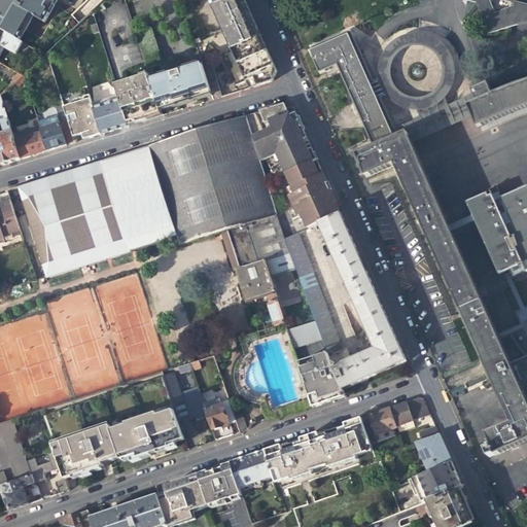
[(1,0),(0,2),(0,31),(14,39),(29,14),(32,16),(44,23),(48,14),(45,13),(51,0),(1,0)]
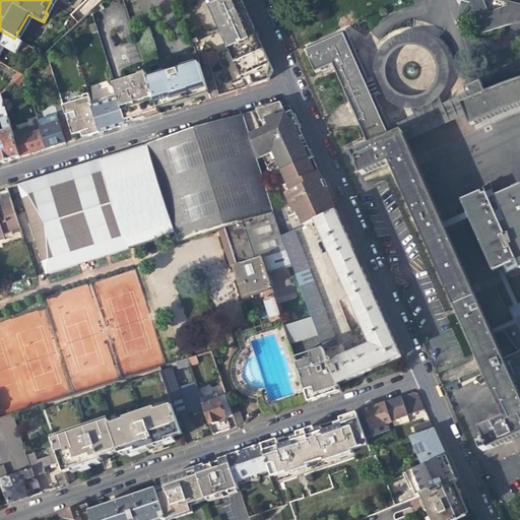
[(48,14),(56,0),(51,0),(45,13),(48,14)]
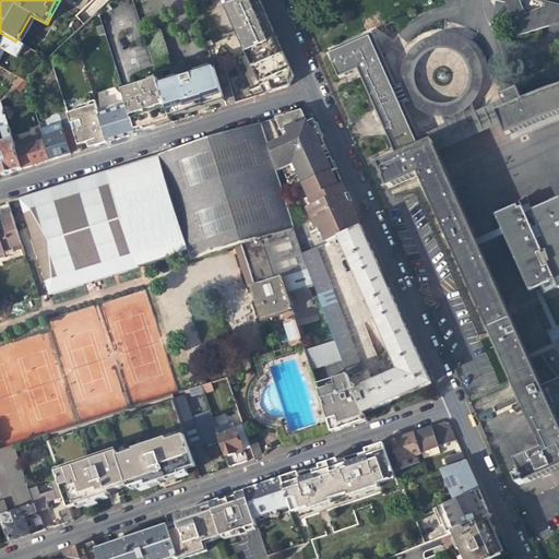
[(256,90),(260,88),(258,84),(266,80),(272,92),(289,85),(293,78),(278,46),(266,19),(258,0),(219,0),(245,56),(237,59),(244,73),(240,74),(249,93),(256,90)]
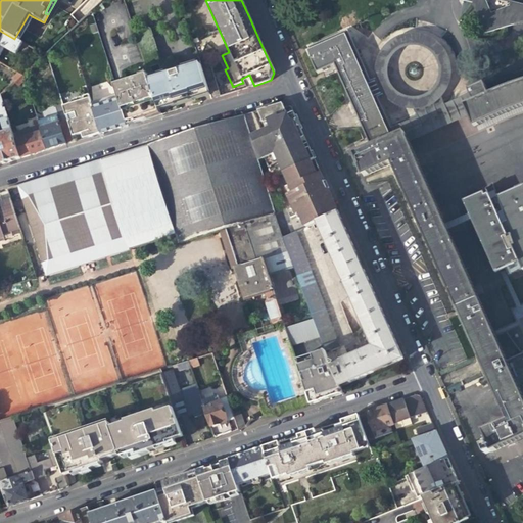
[(513,26),(506,6),(490,11),(485,0),(465,0),(473,2),(483,34),(489,31),(513,26)]
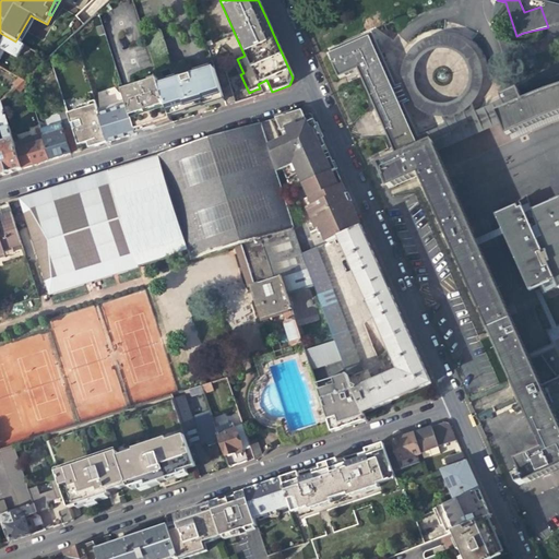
[(540,7),(548,27),(549,26),(557,24),(558,23),(558,4),(546,1),(545,6),(540,7)]
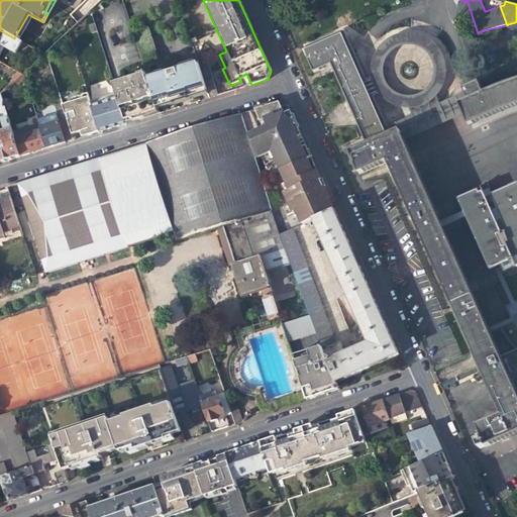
[(31,16),(28,14),(14,38),(18,40),(31,16)]
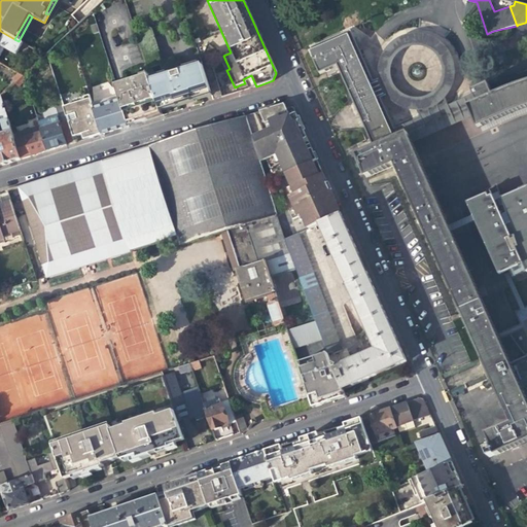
[(157,64),(146,29),(134,32),(148,77),(159,108),(172,104),(178,102),(179,103),(197,98),(197,96),(200,95),(210,92),(213,91),(204,64),(202,64),(188,68),(184,56),(157,64)]
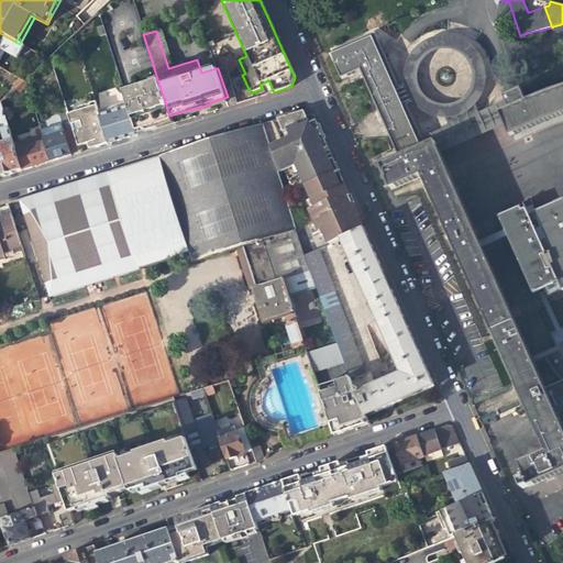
[(15,42),(0,33),(0,48),(17,58),(24,46),(20,44),(15,42)]
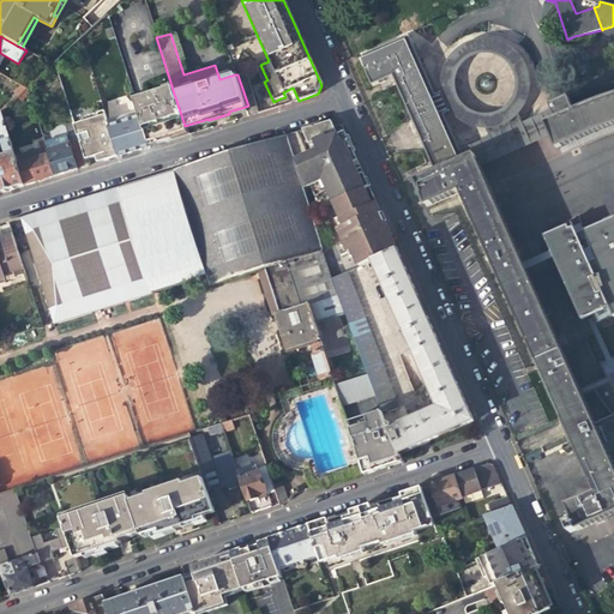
[(527,56),(516,47),(503,40),(488,37),(473,41),(459,48),(450,60),(444,74),(444,90),(447,104),(457,116),(469,125),(485,130),(500,128),(513,122),(525,113),(533,100),(535,85),(533,70),(527,56)]
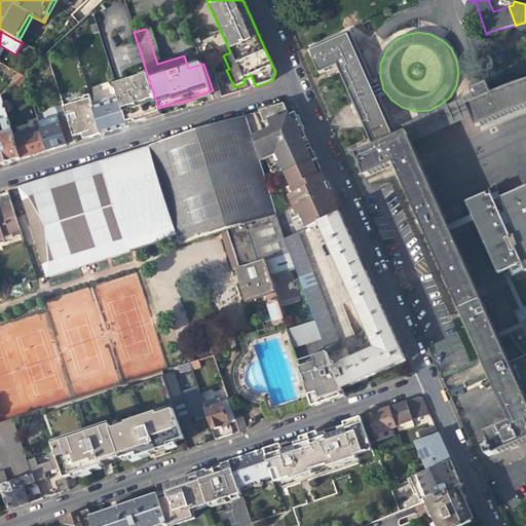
[(386,127),(346,36),(308,52),(318,74),(324,72),(326,76),(338,70),(350,98),(367,137),(386,127)]
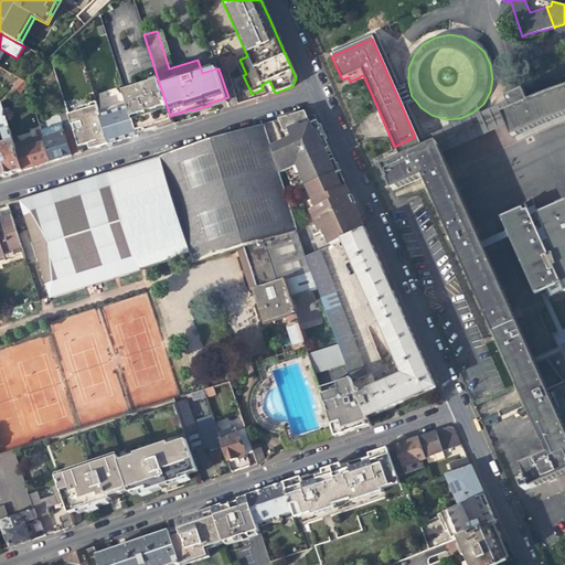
[(216,60),(219,68),(228,97),(230,103),(231,106),(240,103),(226,63),(230,56),(221,51),(216,60)]
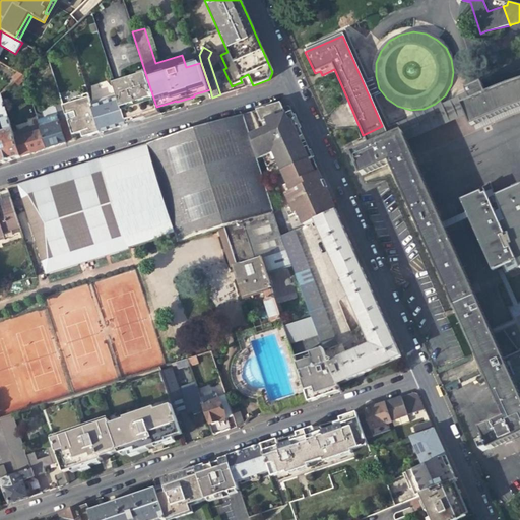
[(14,83),(22,76),(16,73),(12,79),(14,83)]
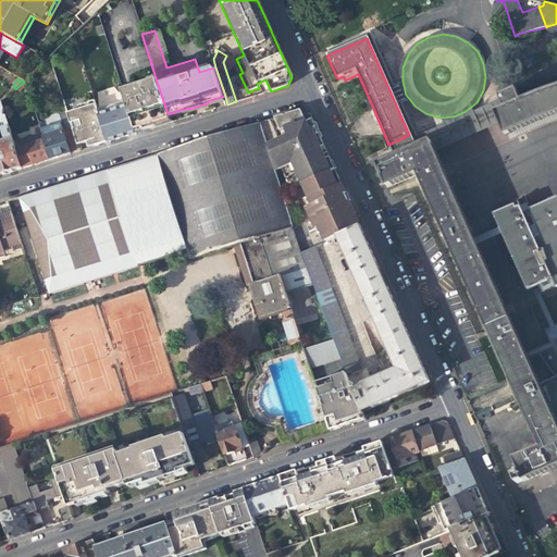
[(261,94),(271,91),(265,79),(257,84),(259,88),(261,94)]
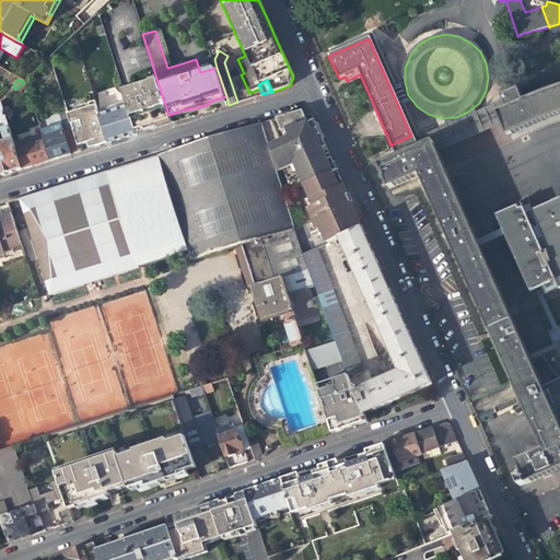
[(153,125),(170,120),(168,115),(158,82),(121,92),(126,104),(135,131),(153,125)]
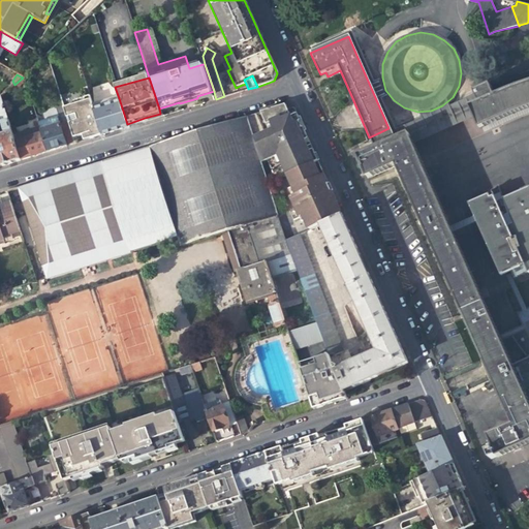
[(472,92),(473,95),(477,102),(468,107),(473,117),(478,128),(481,127),(494,121),(495,121),(498,119),(502,118),(505,117),(508,115),(511,114),(515,113),(518,112),(523,110),(528,107),(528,82),(526,83),(494,94),(489,85),(472,92)]
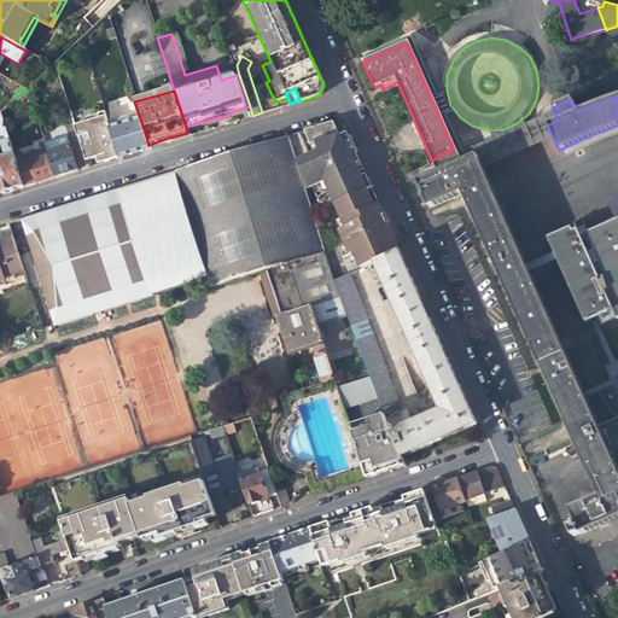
[(483,168),(553,136),(547,126),(558,120),(553,111),(458,155),(461,163),(478,157),(483,168)]
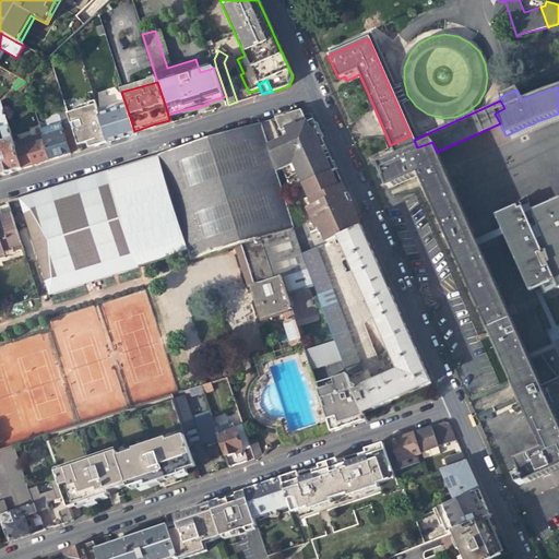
[(67,115),(71,130),(75,145),(85,143),(86,147),(93,145),(94,146),(106,143),(97,114),(93,102),(74,108),(75,113),(67,115)]
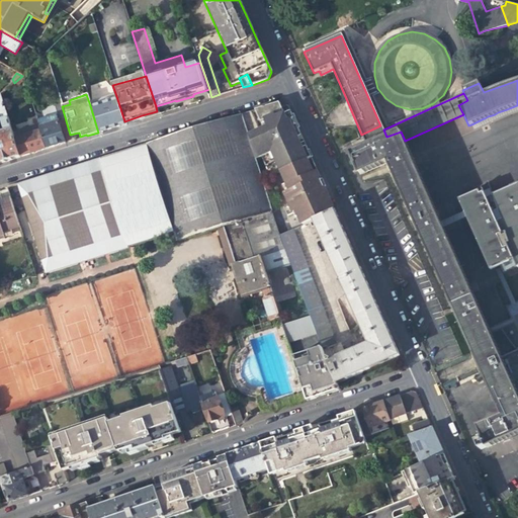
[(0,133),(0,163),(9,160),(20,157),(15,140),(12,133),(1,95),(0,96),(0,117),(4,132),(0,133)]
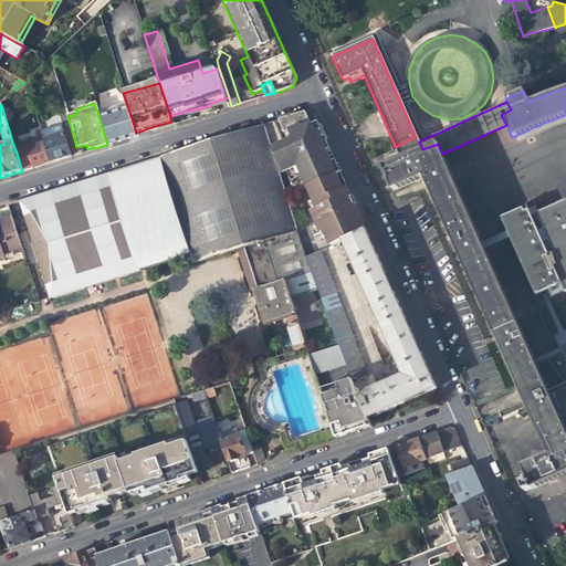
[(127,105),(98,115),(107,145),(123,139),(137,135),(136,133),(127,105)]
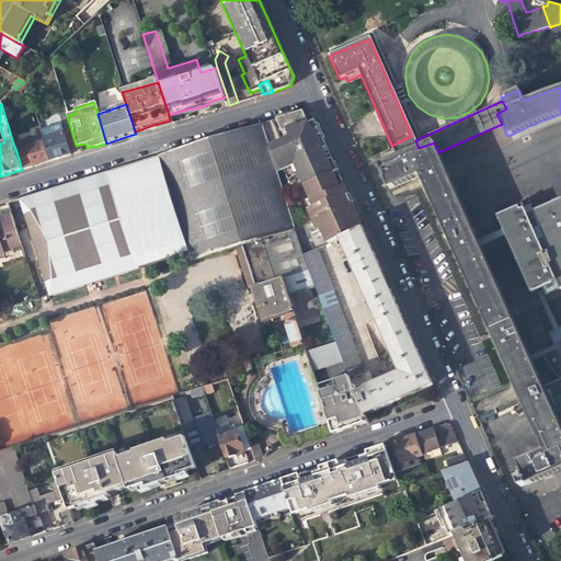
[(310,236),(321,231),(335,225),(332,218),(338,216),(339,218),(355,212),(333,163),(332,164),(331,162),(329,161),(327,161),(324,156),(322,150),(323,149),(324,147),(324,146),(324,144),(315,121),(307,125),(301,112),(262,124),(277,174),(283,172),(310,236)]
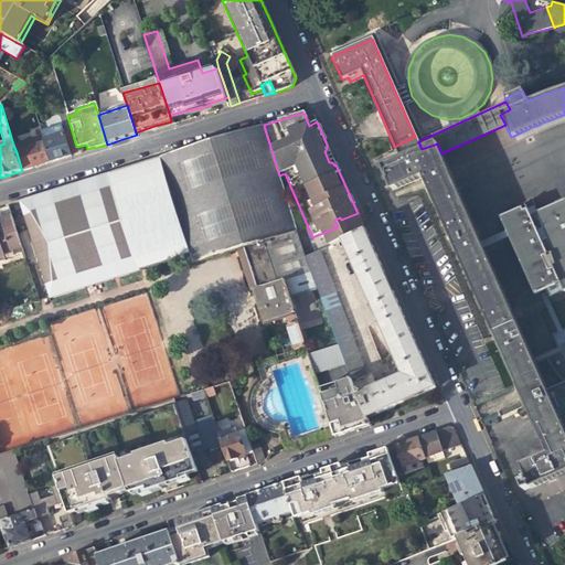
[(528,129),(514,136),(518,142),(539,132),(556,125),(564,121),(564,115),(558,117),(553,119),(550,120),(546,121),(543,123),(540,125),(536,126),(532,127),(529,129),(528,129)]
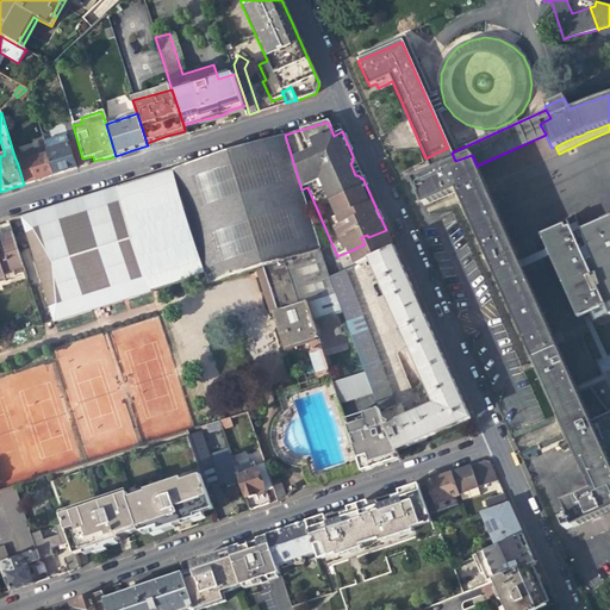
[(44,142),(45,147),(54,175),(67,172),(85,166),(82,159),(78,142),(68,144),(66,135),(44,142)]
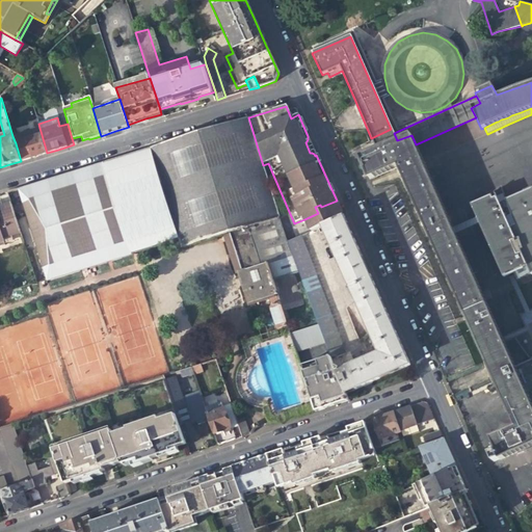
[(268,334),(288,327),(277,296),(267,264),(266,259),(256,227),(278,219),(246,118),(17,190),(47,282),(178,239),(181,248),(223,236),(234,269),(237,273),(243,293),(246,292),(249,304),(269,299),(271,307),(269,311),(275,326),(267,329),(268,334)]
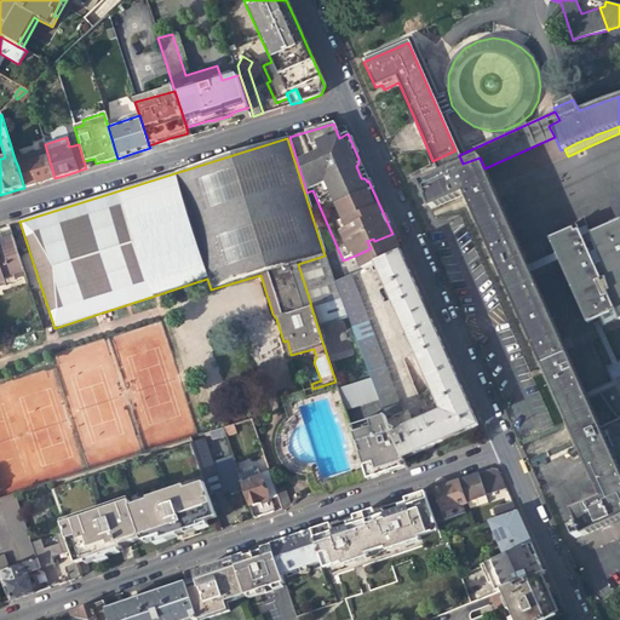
[(40,183),(55,178),(46,149),(15,159),(18,167),(24,188),(35,184),(40,183)]
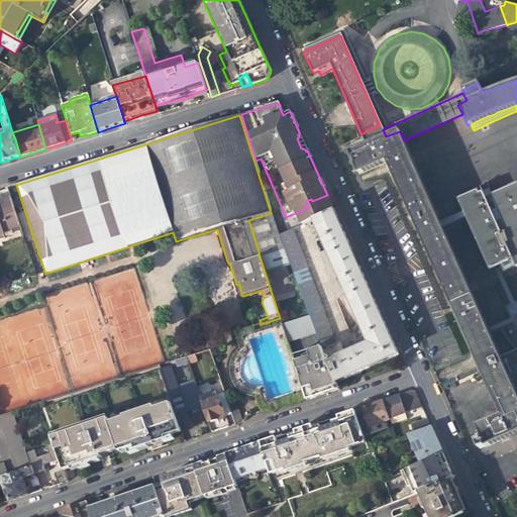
[(381,125),(362,134),(364,138),(349,144),(352,151),(349,152),(358,174),(387,162),(499,414),(516,395),(489,333),(512,323),(516,333),(516,305),(506,311),(509,317),(487,328),(404,140),(400,131),(386,136),(383,129),(381,125)]
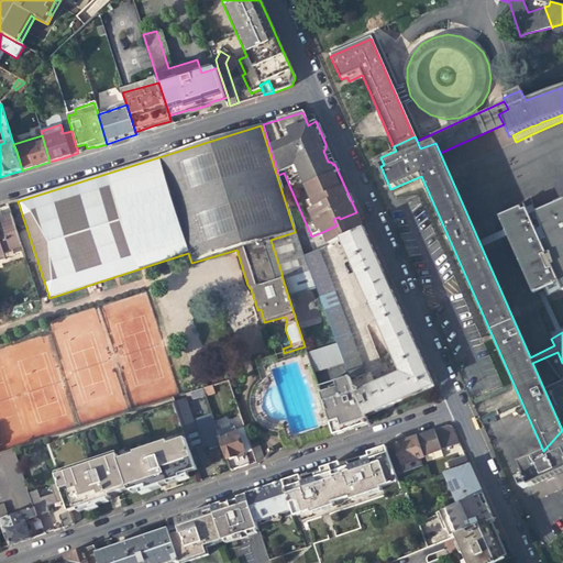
[(562,199),(536,211),(531,202),(498,217),(533,295),(538,293),(542,290),(543,290),(559,284),(562,291),(562,199)]
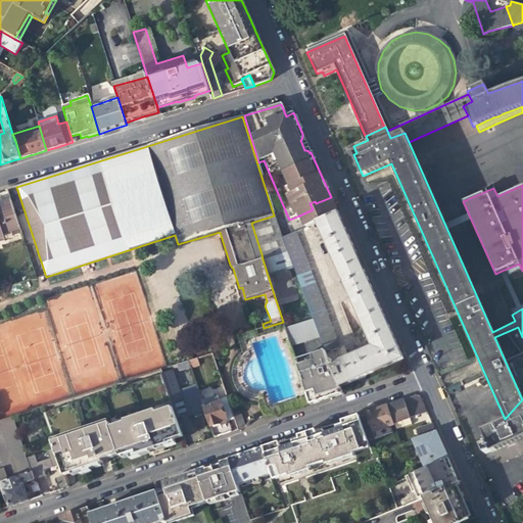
[(304,229),(317,224),(338,214),(335,207),(333,202),(331,197),(316,203),(315,201),(310,203),(313,209),(299,216),(301,222),(304,229)]
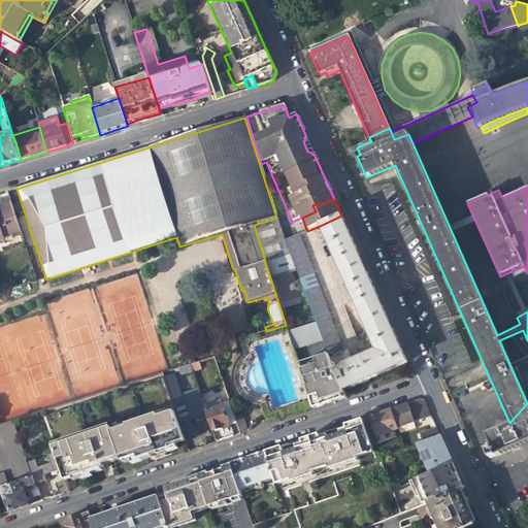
[(8,242),(22,238),(10,204),(0,207),(0,249),(10,245),(8,242)]
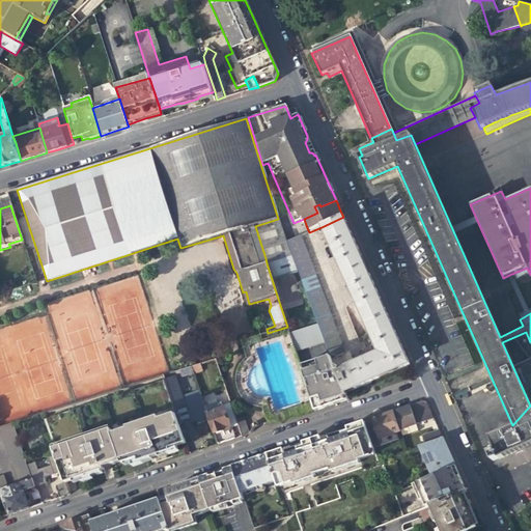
[(336,259),(340,269),(362,259),(343,217),(322,227),(332,251),(331,252),(334,259),(336,259)]
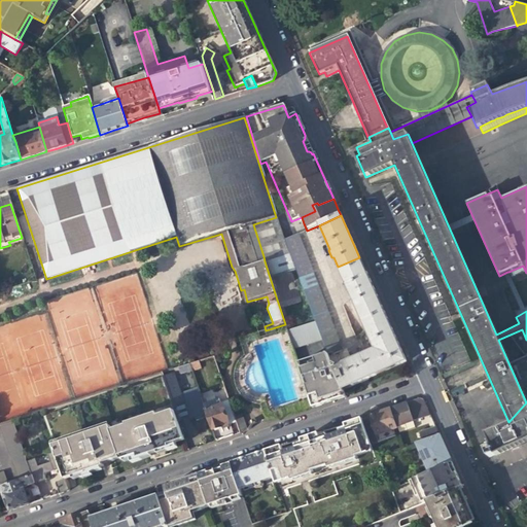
[(265,261),(289,255),(284,241),(280,230),(276,217),(253,224),(264,256),(265,261)]
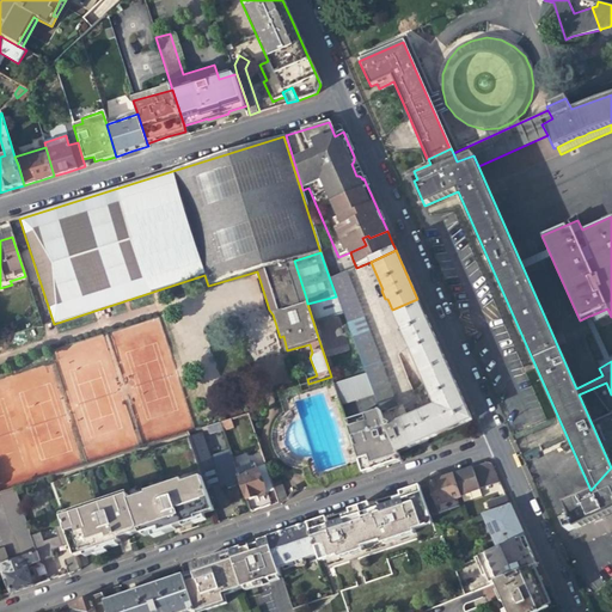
[(346,273),(330,280),(336,297),(366,374),(373,396),(380,411),(385,410),(386,411),(397,408),(346,273)]
